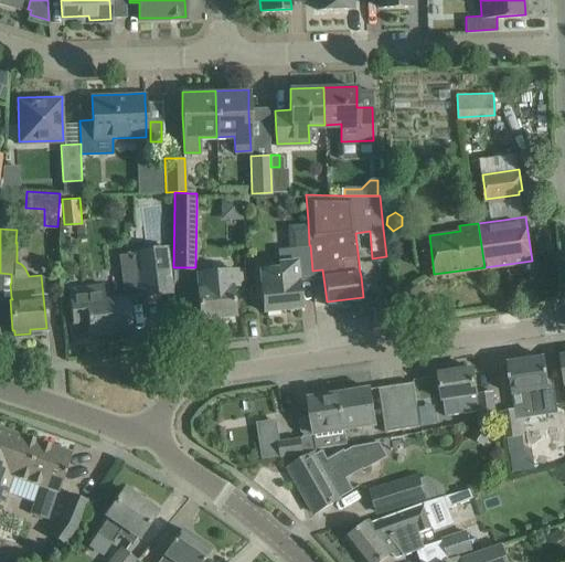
[(167,244),(135,248),(141,293),(172,289),(167,244)]
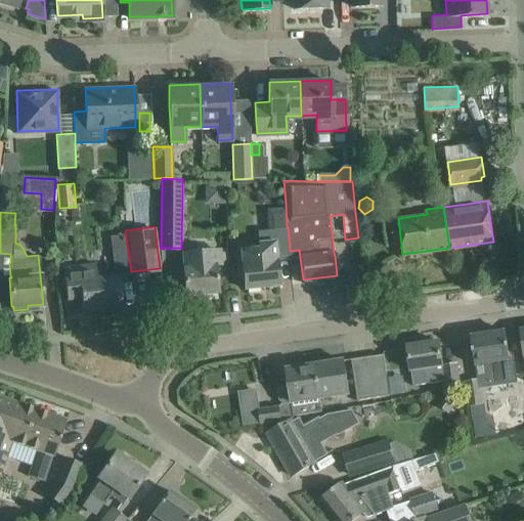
[(259,240),(235,243),(238,274),(243,273),(245,287),(278,284),(276,258),(290,257),(290,251),(288,227),(287,227),(272,229),(268,229),(258,230),(259,240)]
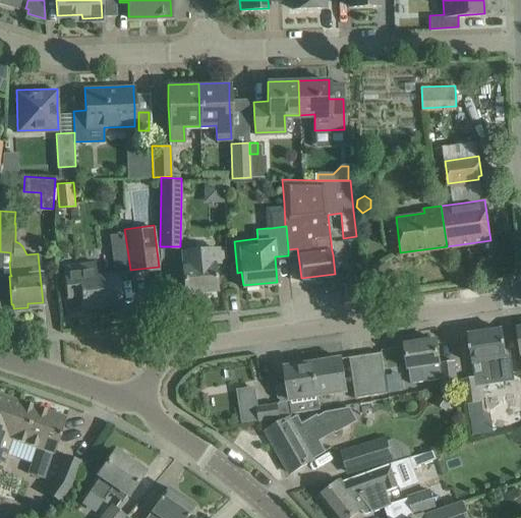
[(218,247),(181,250),(182,264),(182,272),(184,292),(216,290),(214,262),(219,262),(218,247)]
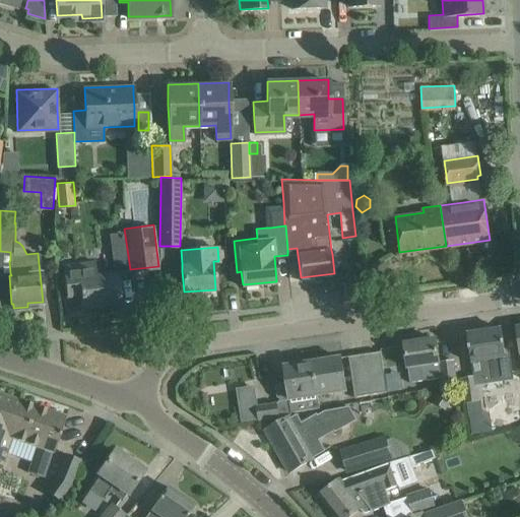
[(95,259),(62,263),(63,276),(66,296),(80,295),(81,306),(122,301),(119,280),(118,271),(96,273),(95,259)]
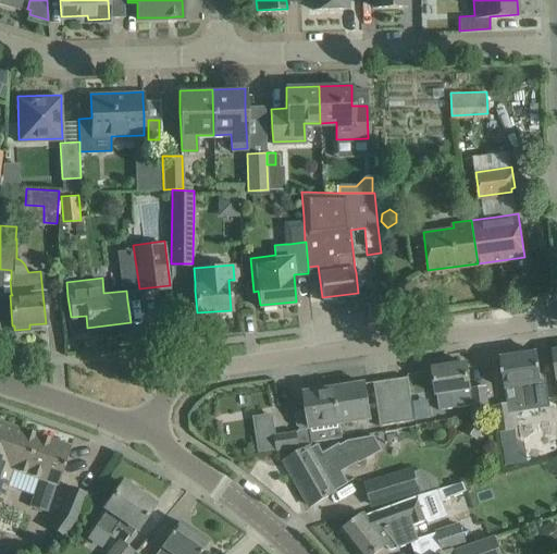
[(536,351),(500,356),(504,378),(508,402),(509,402),(510,409),(548,403),(545,379),(541,379),(540,372),(536,351)]
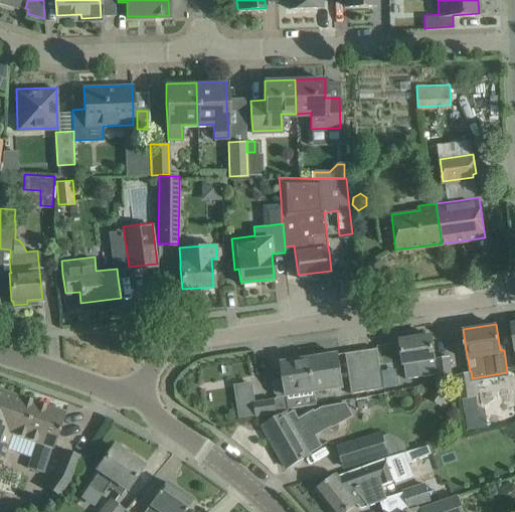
[(432,334),(400,338),(402,358),(403,362),(404,362),(406,376),(438,372),(439,379),(453,377),(453,375),(450,355),(436,357),(432,334)]
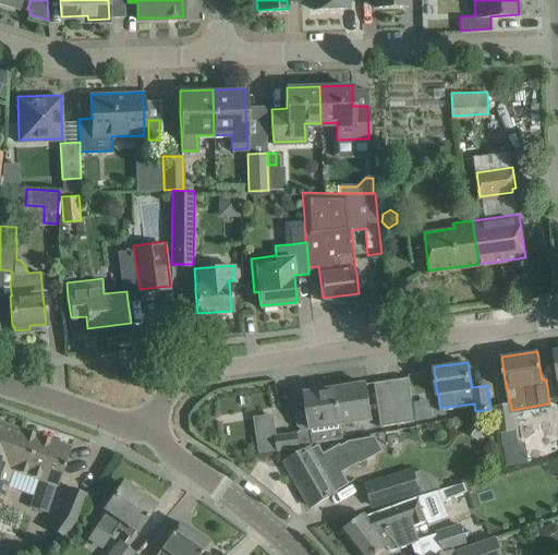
[(408,375),(374,381),(377,402),(380,424),(414,419),(411,397),(408,375)]
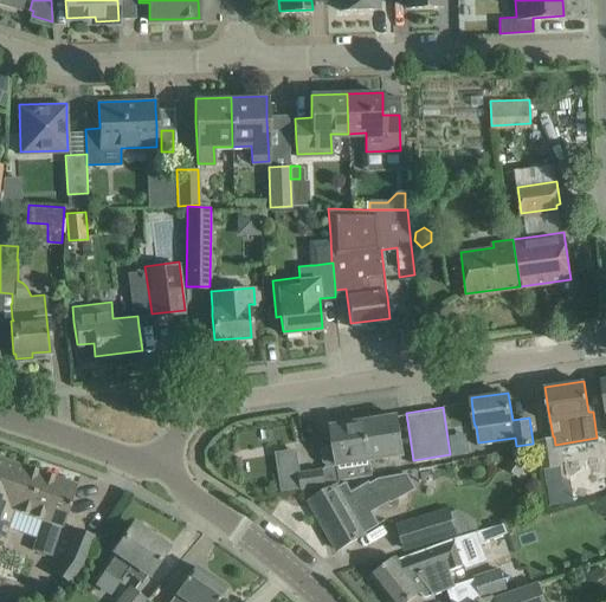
[(398,414),(365,419),(371,457),(403,452),(400,438),(398,415),(399,414),(398,414)]
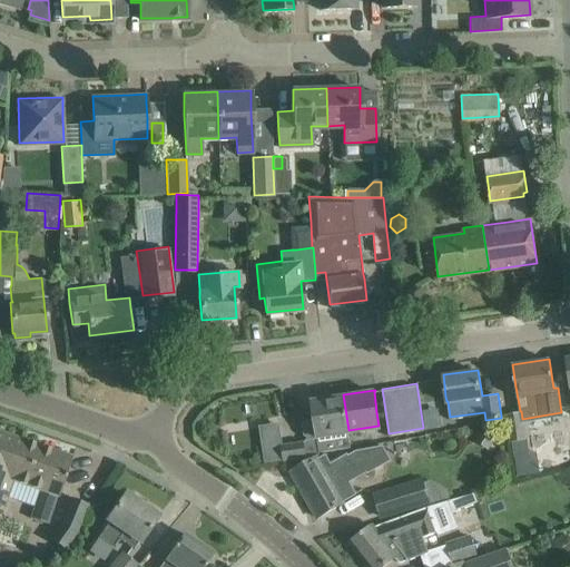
[(306,418),(303,423),(304,433),(307,436),(310,437),(316,436),(318,450),(341,447),(351,446),(349,430),(343,394),(311,400),(312,407),(314,417),(306,418)]
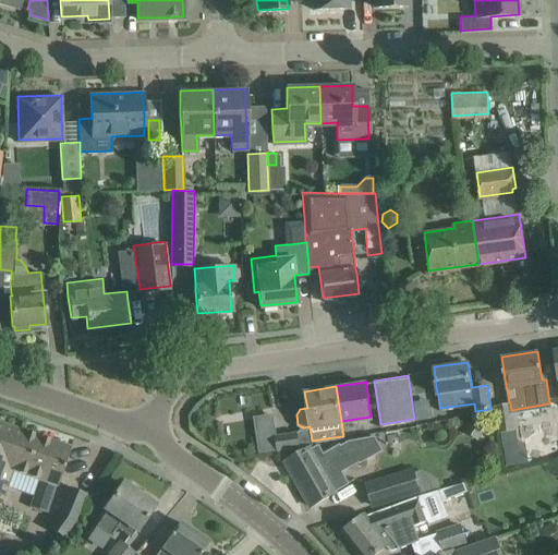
[(509,402),(494,405),(498,431),(500,431),(514,429),(511,410),(510,402),(509,402)]
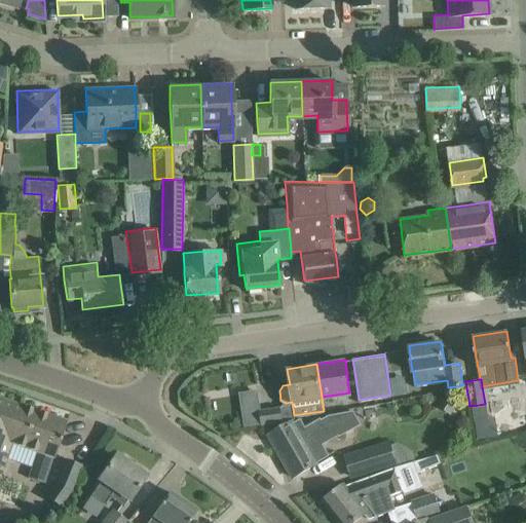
[(238,422),(255,421),(253,386),(236,387),(238,422)]
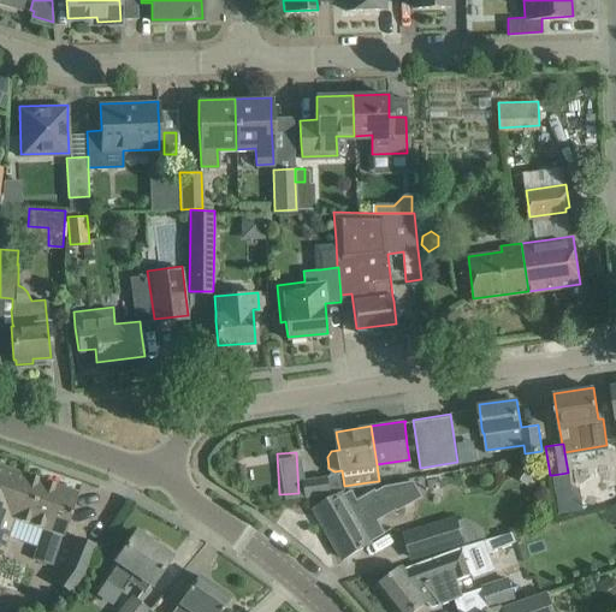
[(522,458),(514,475),(528,483),(537,465),(522,458)]
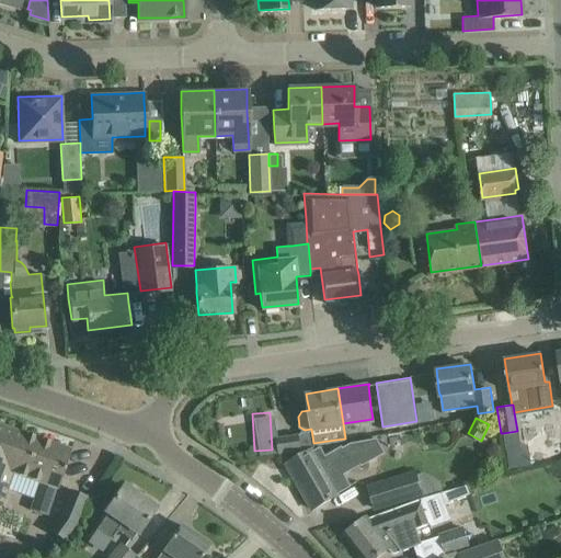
[(0,503),(6,487),(11,471),(18,452),(12,451),(20,431),(0,423),(0,503)]
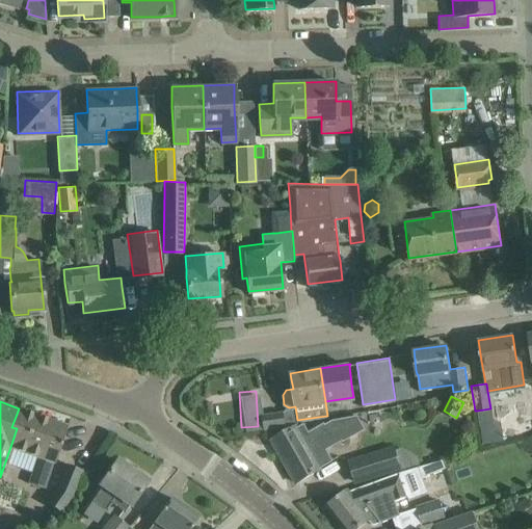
[(10,447),(5,461),(32,470),(28,481),(44,486),(53,460),(54,460),(60,444),(67,424),(19,408),(11,427),(17,428),(10,447)]
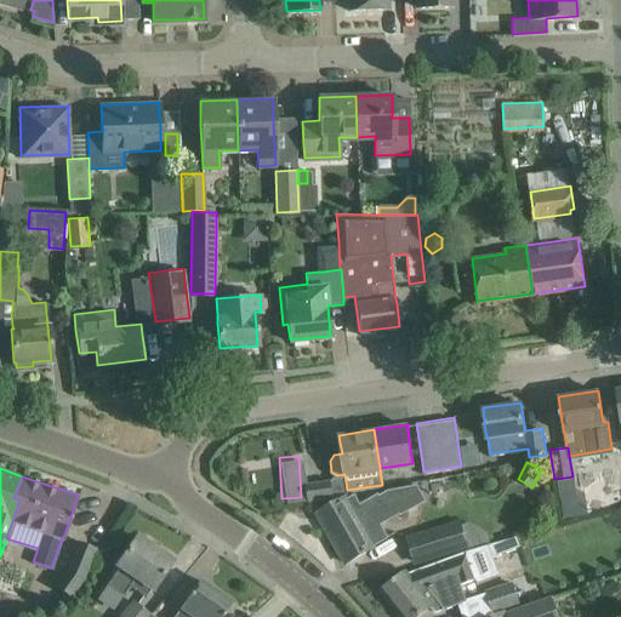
[(330,480),(306,484),(308,498),(332,495),(330,480)]
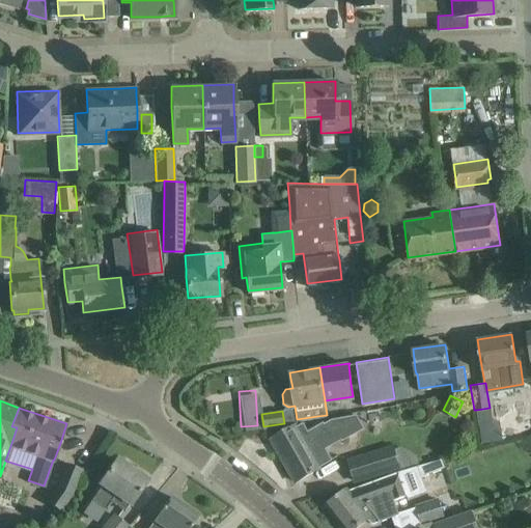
[(289,427),(271,438),(296,480),(310,472),(312,471),(312,470),(319,466),(331,459),(324,447),(320,442),(339,432),(342,437),(342,439),(364,426),(356,413),(332,417),(331,418),(325,422),(324,419),(312,425),(308,427),(304,420),(299,423),(298,422),(296,423),(289,427)]
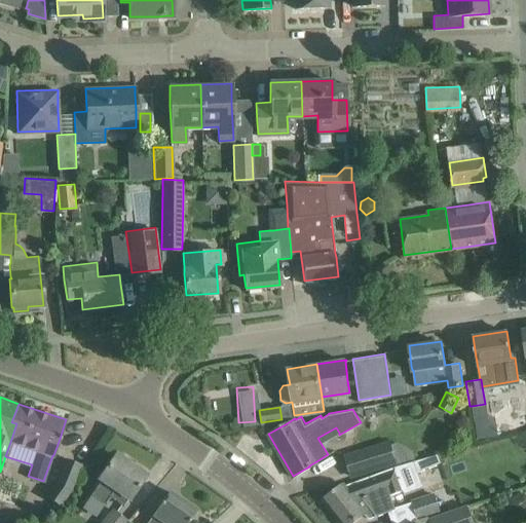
[(390,441),(345,454),(351,475),(395,461),(396,465),(409,461),(406,451),(396,454),(390,441)]
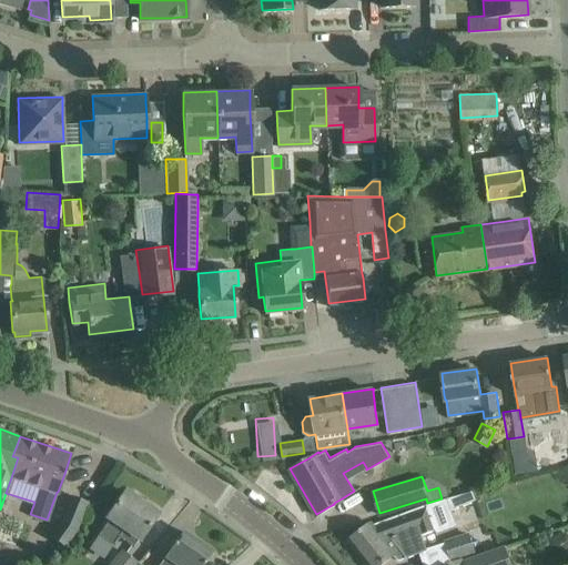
[(108,520),(99,533),(113,543),(119,534),(133,544),(139,536),(140,536),(144,531),(158,512),(124,490),(117,501),(114,504),(108,514),(110,515),(107,520),(108,520)]
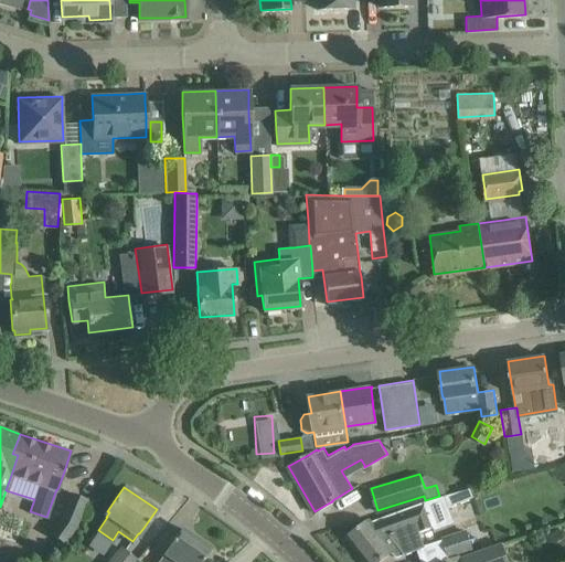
[(470,488),(444,496),(448,506),(473,496),(470,488)]
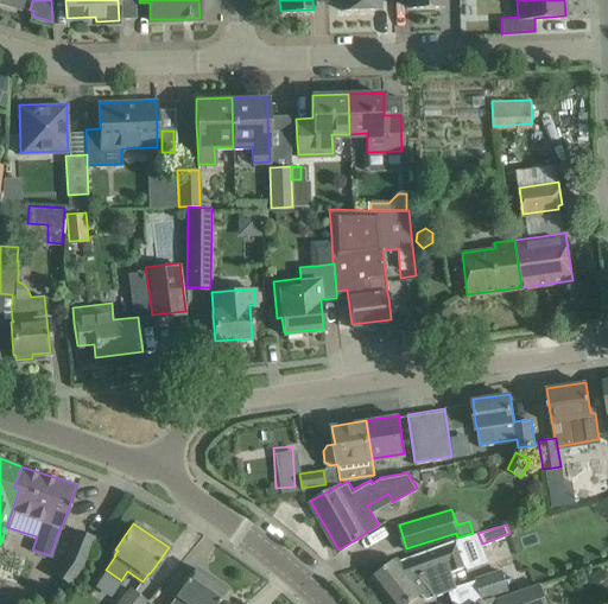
[(63,557),(52,572),(69,585),(80,570),(94,536),(76,528),(71,540),(63,557)]
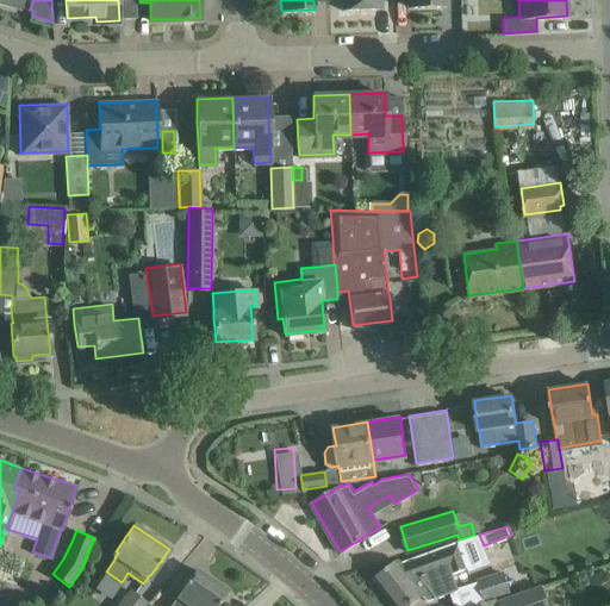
[(393,563),(374,578),(396,605),(408,605),(419,597),(427,592),(449,582),(447,574),(452,573),(467,567),(470,567),(460,541),(458,542),(402,563),(398,560),(393,563)]
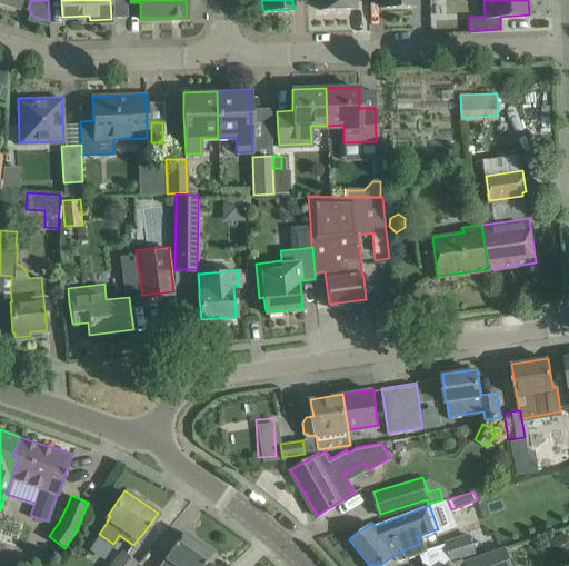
[(166,556),(158,565),(201,565),(212,550),(182,530),(170,548),(165,555),(166,556)]
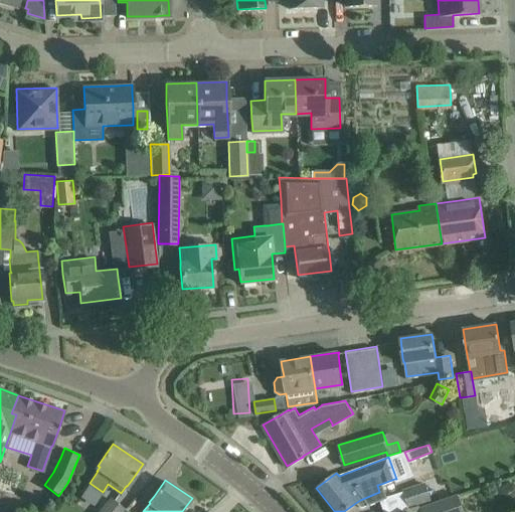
[(425,481),(402,488),(402,490),(409,508),(432,500),(425,481)]
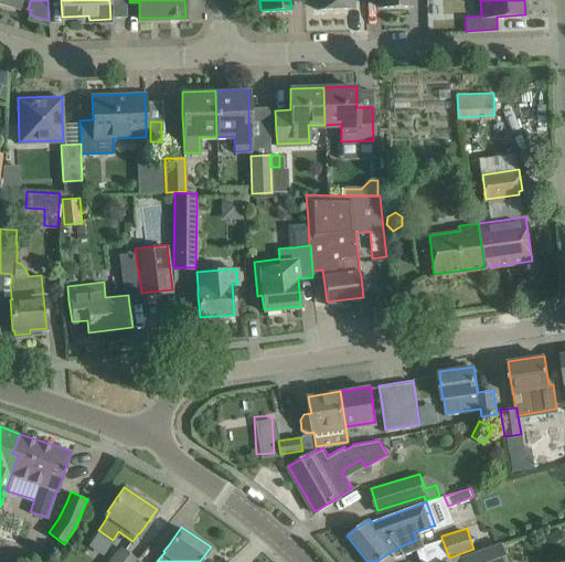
[(424,543),(417,547),(417,548),(422,561),(434,561),(449,558),(441,538),(424,543)]
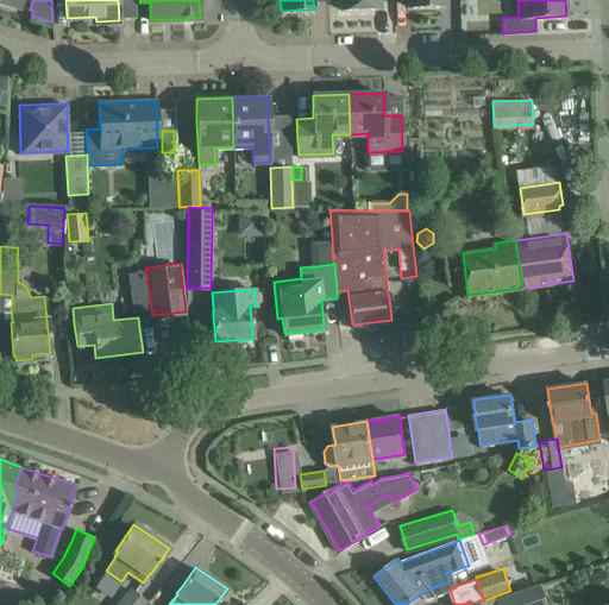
[(547,604),(540,585),(497,600),(498,604),(547,604)]
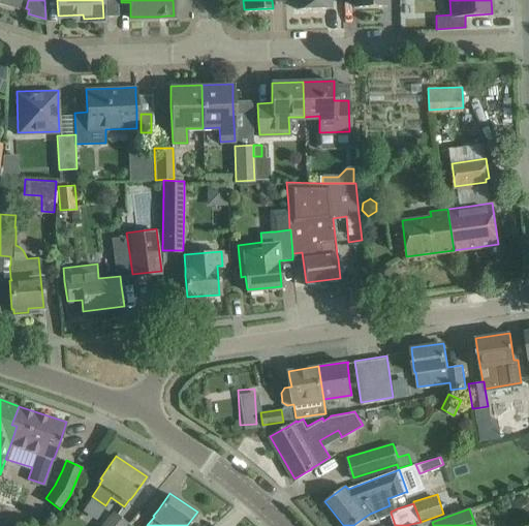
[(122,525),(127,521),(114,509),(100,525),(122,525)]
